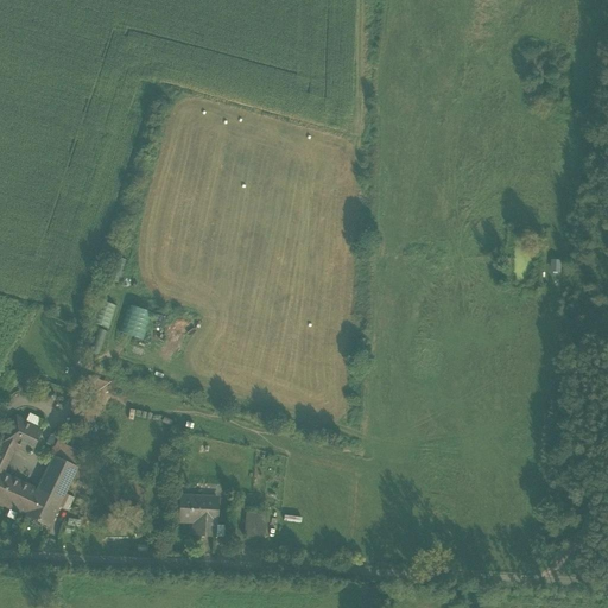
[(109,280),(118,282),(124,261),(115,259),(109,280)]
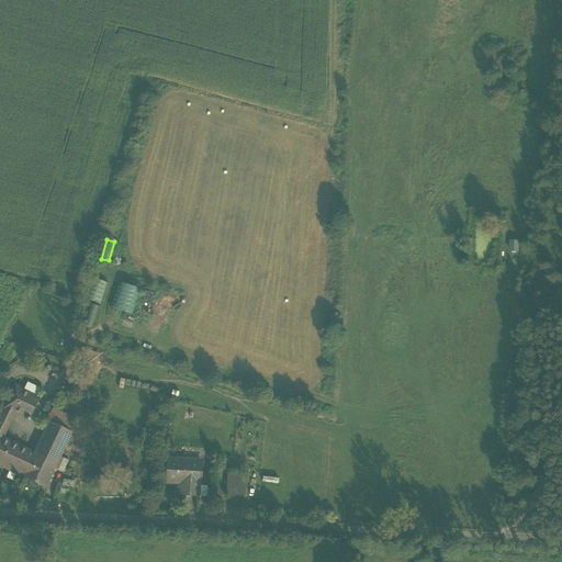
[(138,290),(119,283),(111,306),(131,314),(138,290)]
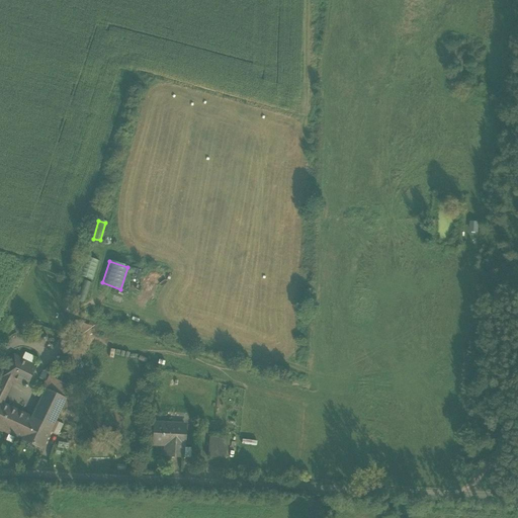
[(90,283),(84,281),(78,299),(84,301),(90,283)]
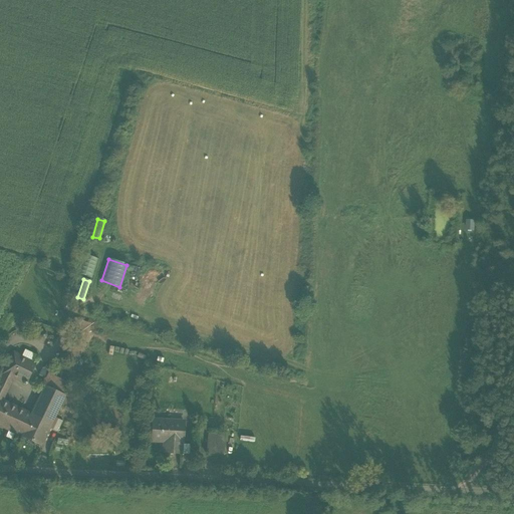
[(118,294),(111,291),(108,296),(115,300),(118,294)]
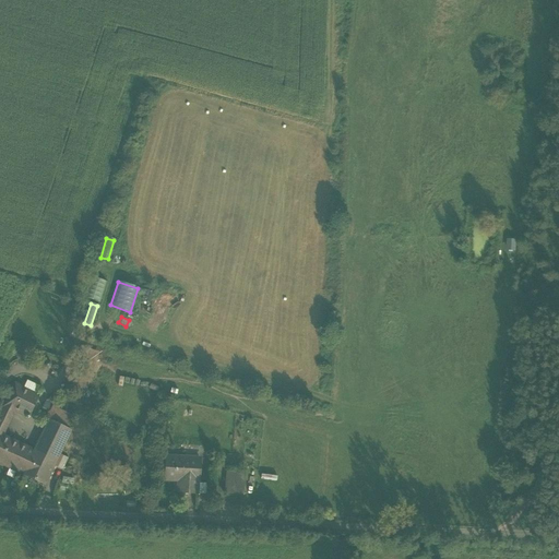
[(83,360),(86,349),(80,347),(76,358),(83,360)]
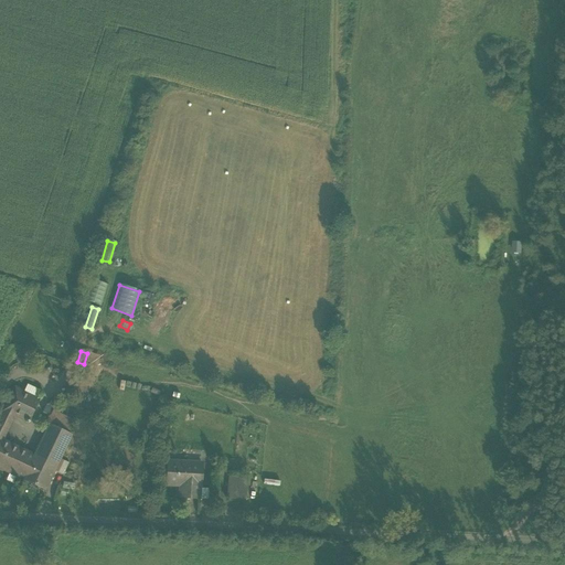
[(28,385),(23,393),(38,400),(42,392),(28,385)]
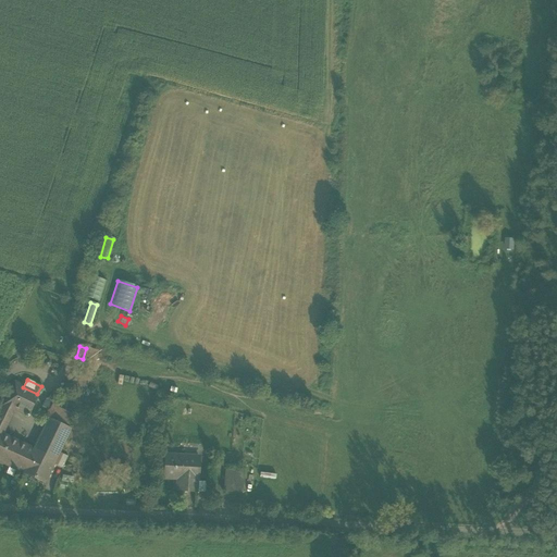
[(23,387),(15,384),(4,405),(13,408),(27,415),(37,394),(23,387)]
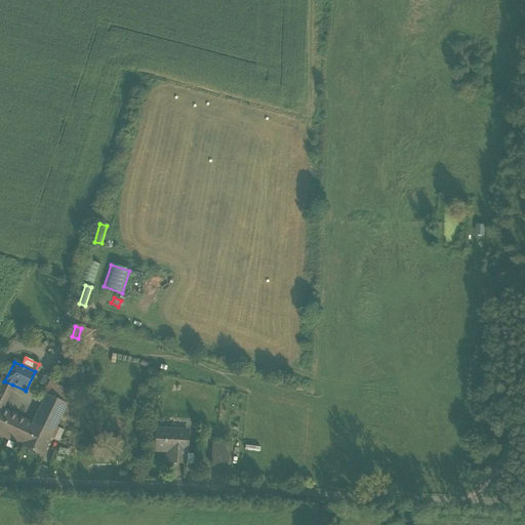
[(84,370),(76,367),(73,376),(81,378),(84,370)]
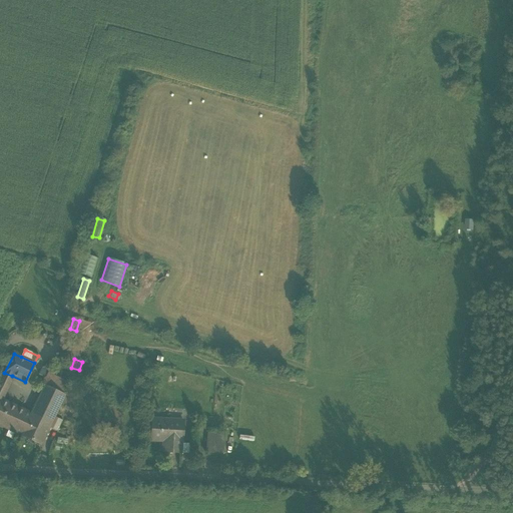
[(49,370),(43,367),(39,374),(46,377),(48,373),(49,370)]
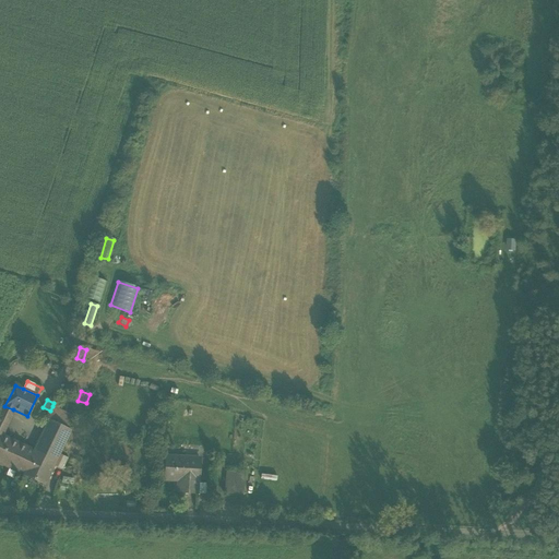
[(4,406),(0,415),(0,435),(1,436),(13,409),(4,406)]
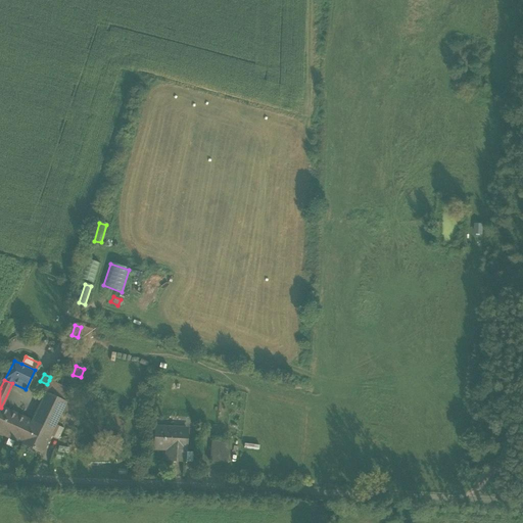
[(72,391),(49,380),(47,384),(43,391),(45,392),(66,402),(72,391)]
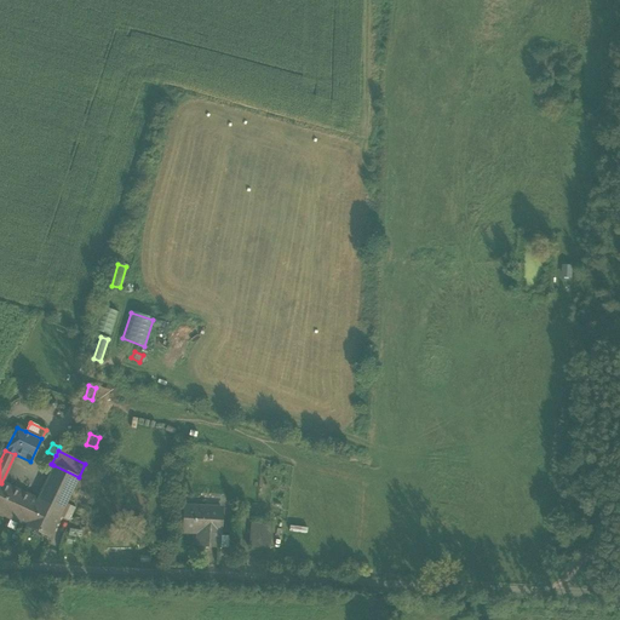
[(79,477),(53,465),(36,500),(26,526),(50,537),(55,526),(57,527),(58,526),(59,524),(58,523),(57,522),(79,477)]
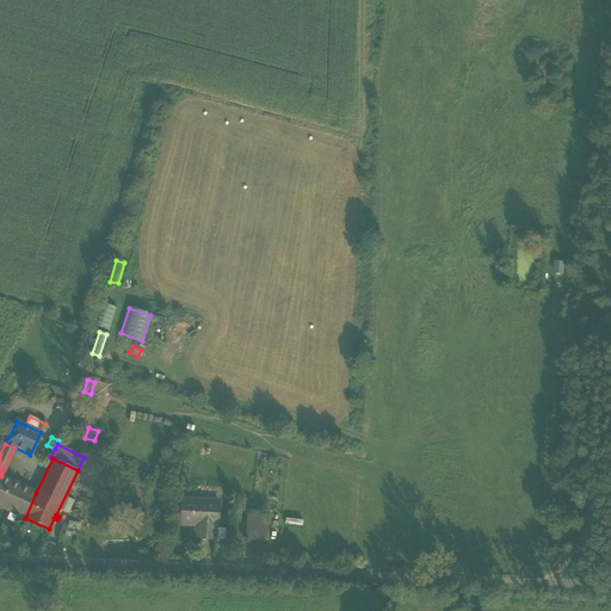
[(1,476),(0,475),(0,504),(11,481),(1,476)]
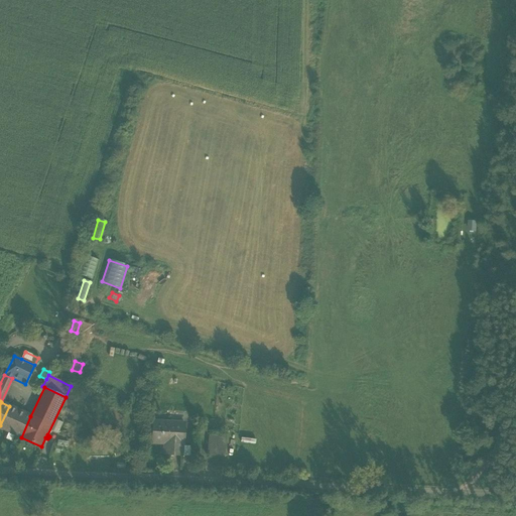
[(30,416),(9,406),(0,425),(0,426),(21,437),(30,416)]
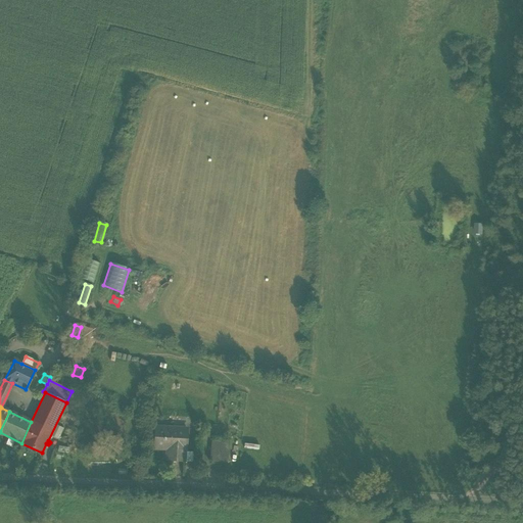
[(57,426),(52,436),(58,439),(63,429),(57,426)]
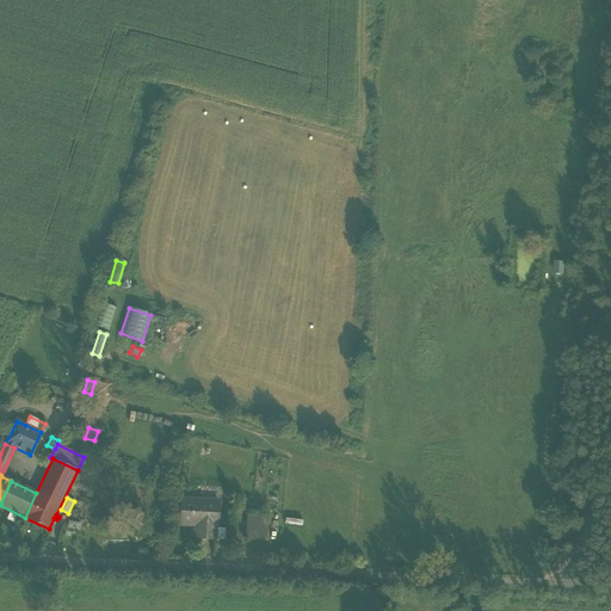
[(217,501),(181,499),(180,524),(193,525),(201,525),(201,538),(216,539),(216,529),(217,501)]
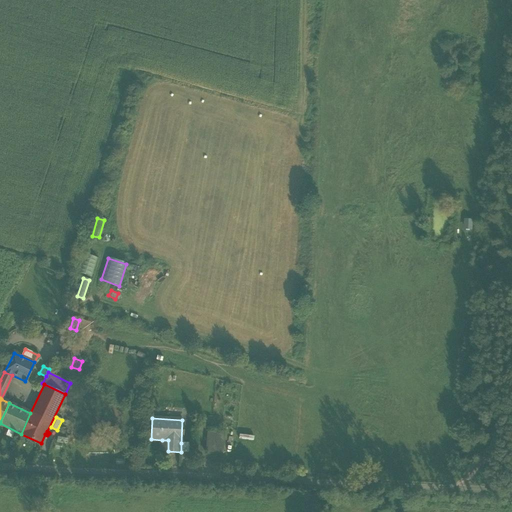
[(223,440),(224,432),(207,431),(206,439),(223,440)]
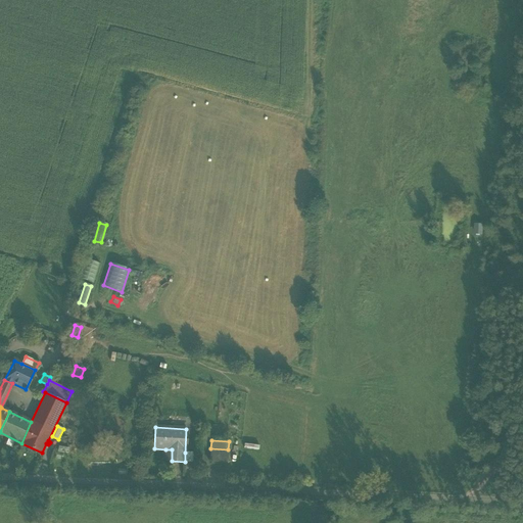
[(209,462),(227,463),(228,449),(210,448),(209,462)]
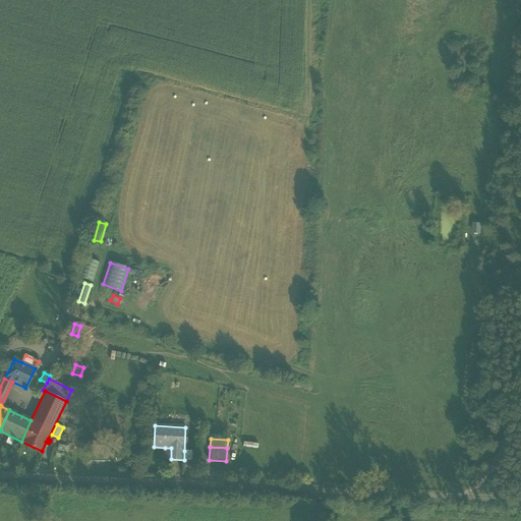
[(192,451),(184,451),(184,460),(191,460),(192,451)]
